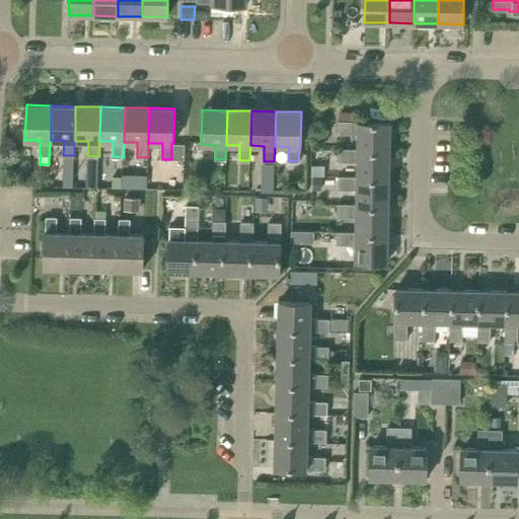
[(358,151),(389,151),(390,123),(359,123),(359,113),(341,113),(341,122),(340,122),(339,135),(358,135),(358,150),(358,151)]
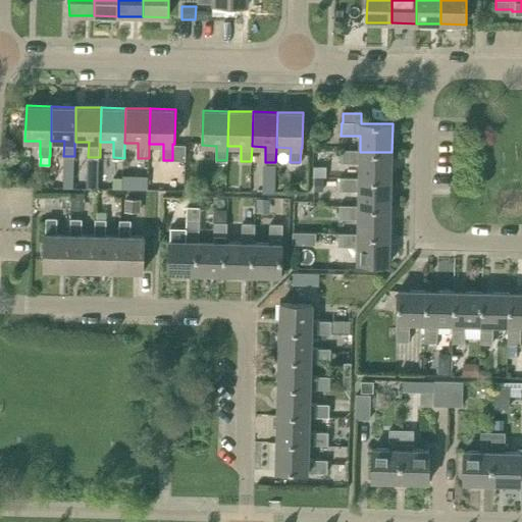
[(359,179),(392,179),(392,152),(360,152),(360,151),(341,150),(341,163),(360,164),(359,178),(359,179)]
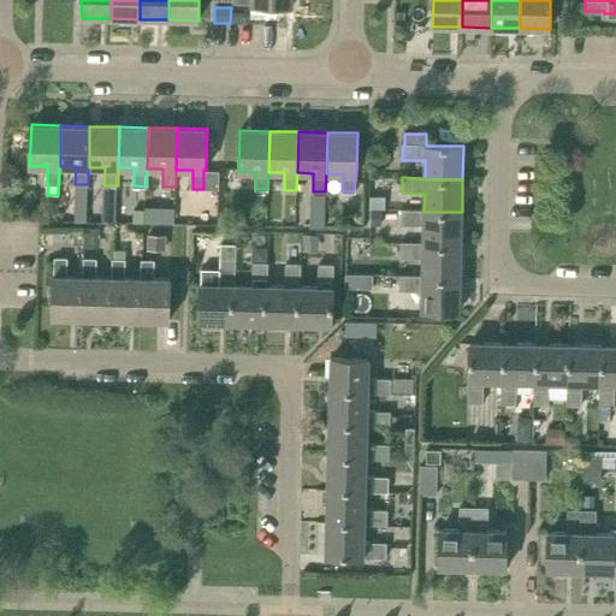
[(369,209),(372,209),(381,209),(384,211),(385,197),(371,196),(369,209)]
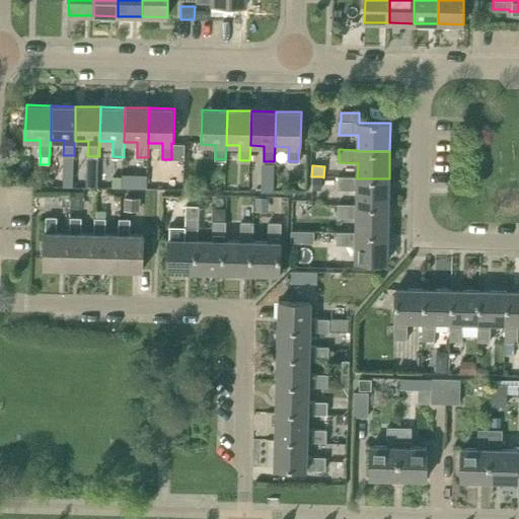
[(134,174),(134,188),(147,188),(147,175),(134,174)]
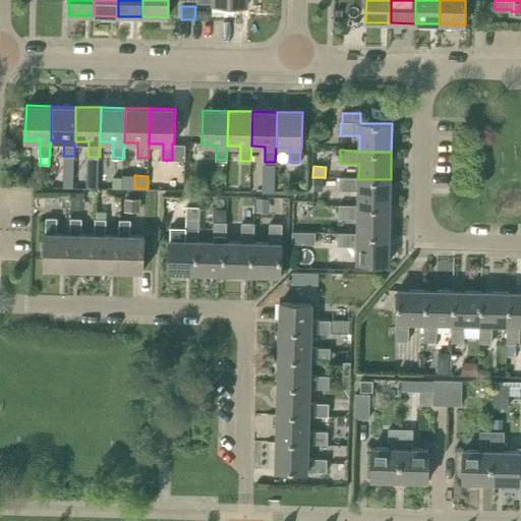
[(73,188),(73,178),(63,177),(62,188),(73,188)]
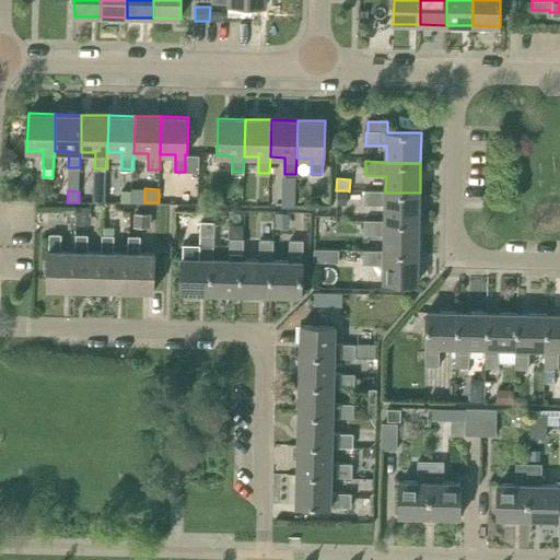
[(131,190),(121,190),(121,202),(131,202),(131,190)]
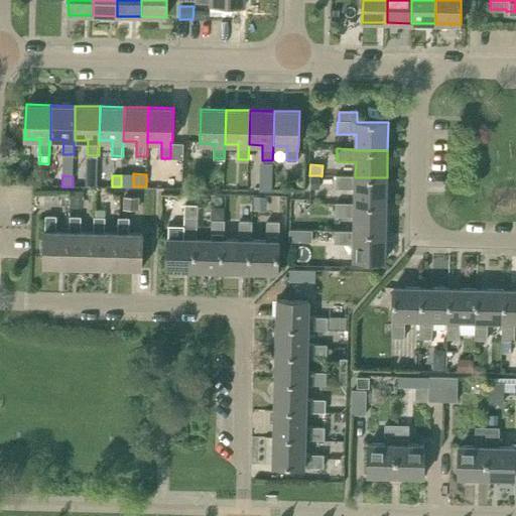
[(310,188),(319,189),(319,175),(311,175),(310,188)]
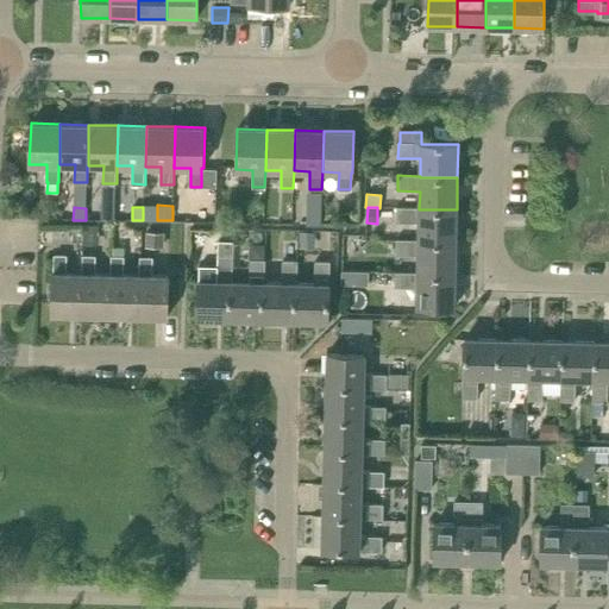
[(419,242),(456,242),(457,209),(419,209),(419,208),(397,208),(397,223),(419,224),(419,242)]
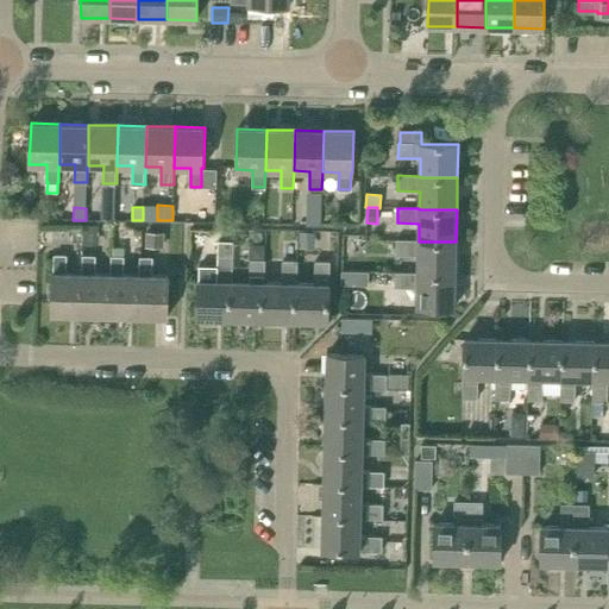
[(101,209),(101,220),(112,220),(114,220),(114,209),(101,209)]
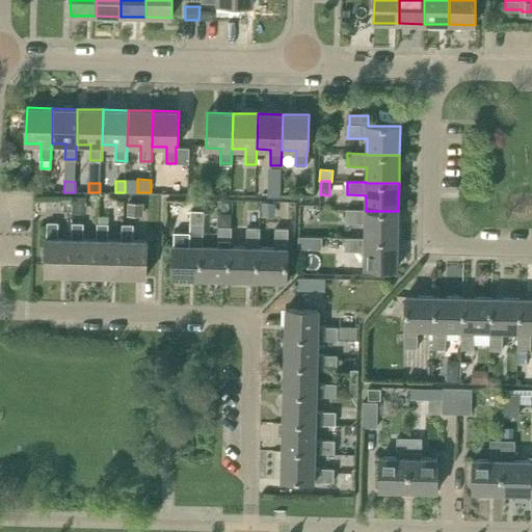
[(281,197),(281,185),(267,185),(267,197),(281,197)]
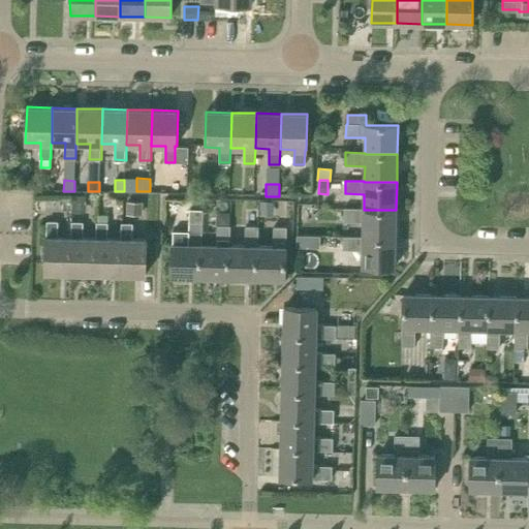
[(86,212),(86,195),(72,195),(72,212),(86,212)]
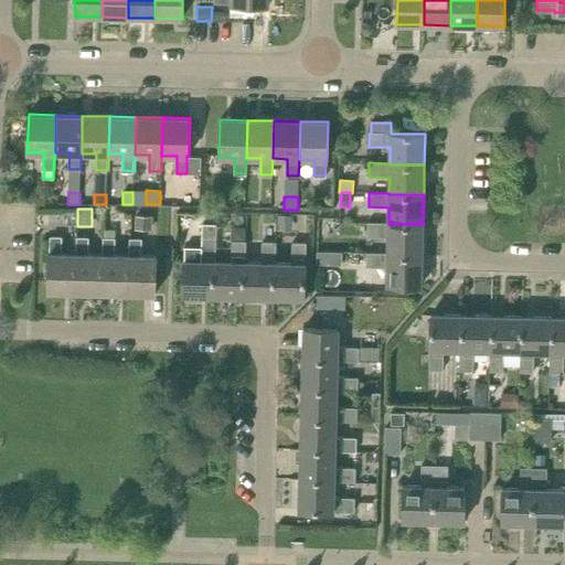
[(77,225),(77,211),(65,211),(65,224),(77,225)]
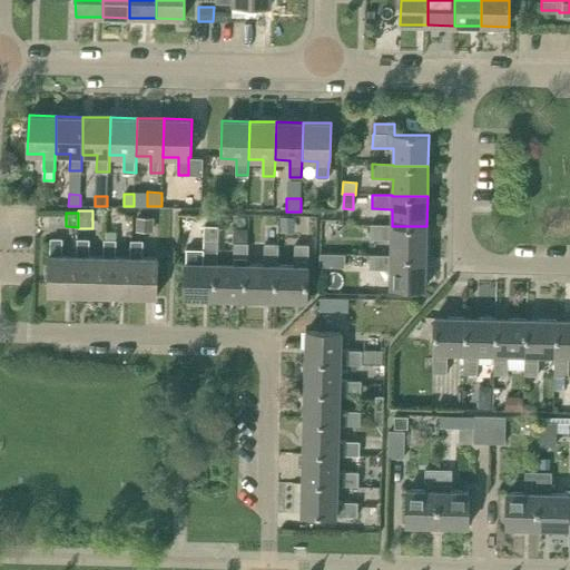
[(154,232),(155,217),(137,217),(136,232),(154,232)]
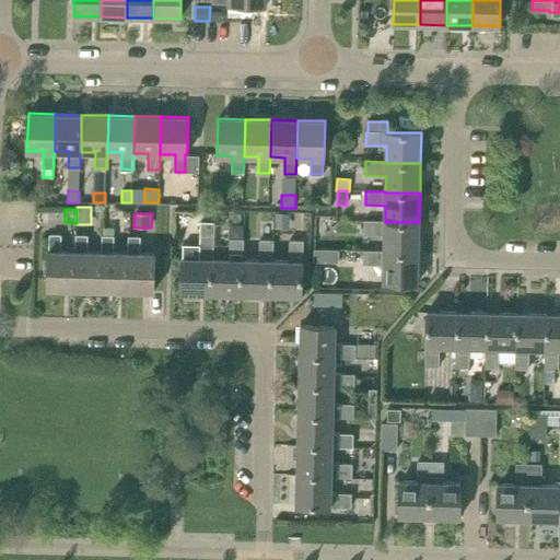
[(276,226),(289,228),(290,214),(276,213),(276,226)]
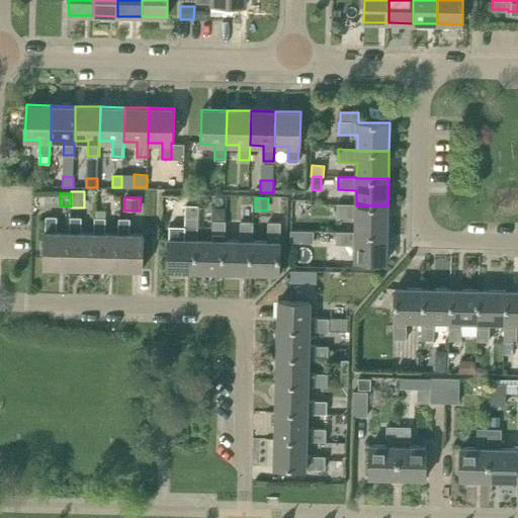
[(356,233),(387,234),(387,205),(356,205),(337,204),(337,218),(356,218),(356,233)]
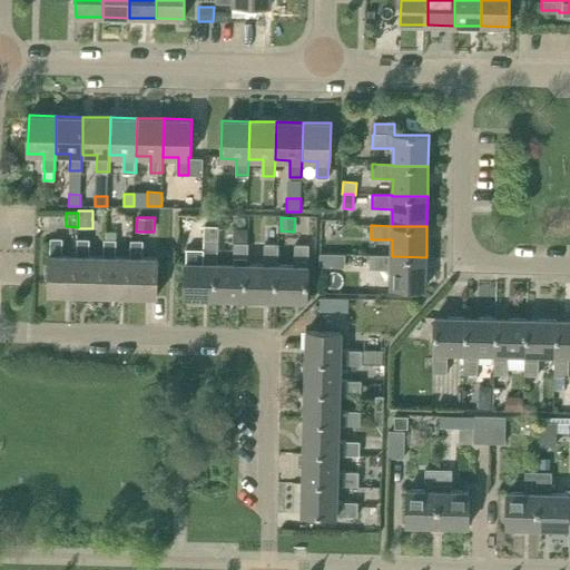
[(217,264),(217,243),(218,226),(204,226),(204,243),(203,249),(186,249),(185,263),(184,298),(215,298),(216,264),(217,264)]
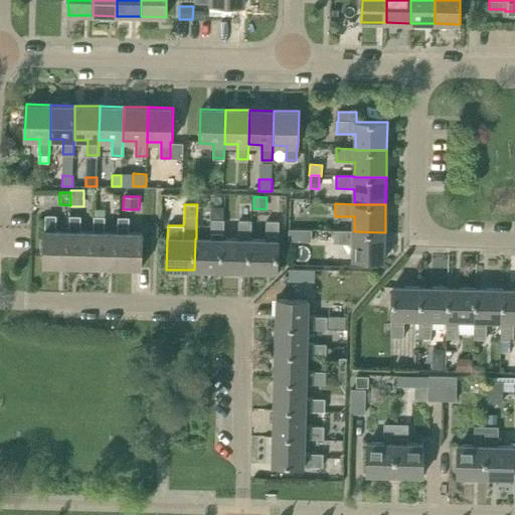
[(211,206),(211,218),(214,218),(223,218),(224,206),(211,206)]
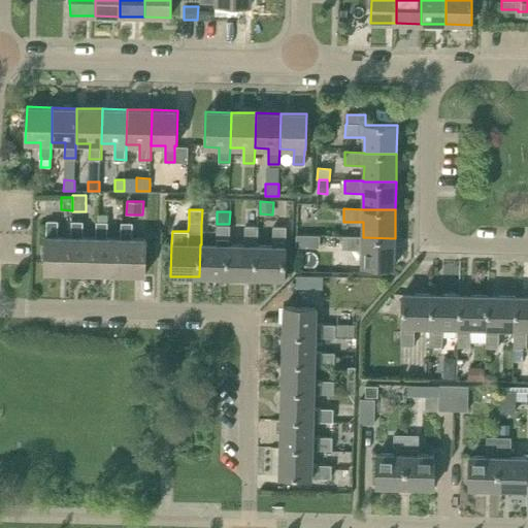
[(45,236),(44,272),(70,273),(71,237),(57,236),(58,221),(47,221),(46,236),(45,236)]
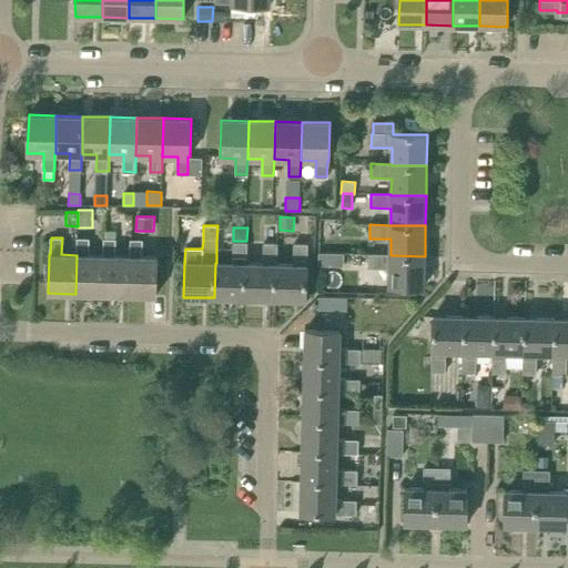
[(77,255),(75,294),(102,295),(103,255),(89,255),(89,239),(78,239),(78,255),(77,255)]
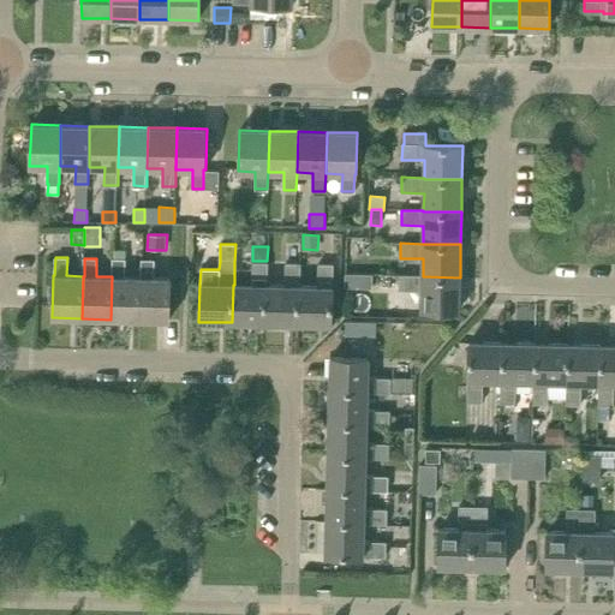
[(112,258),(112,276),(111,320),(139,320),(141,278),(125,278),(125,260),(112,258)]
